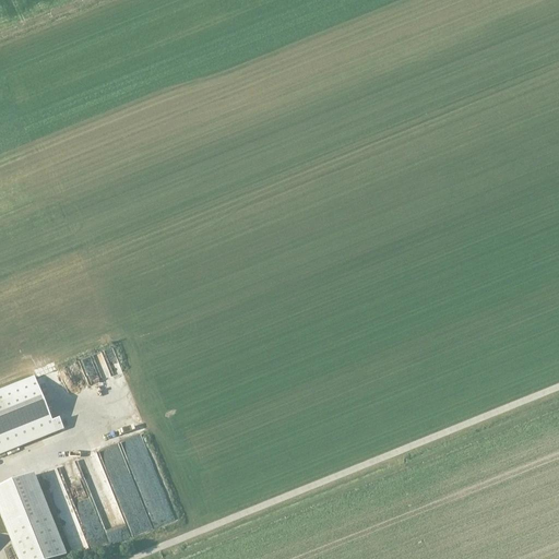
[(98,349),(110,383),(115,382),(119,392),(122,391),(107,346),(98,349)]
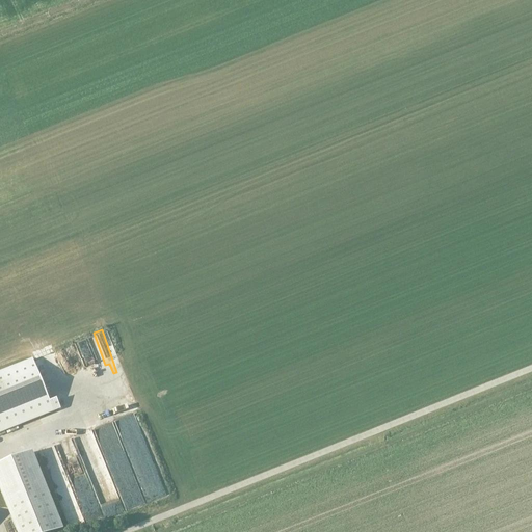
[(80,341),(74,343),(79,358),(85,356),(80,341)]
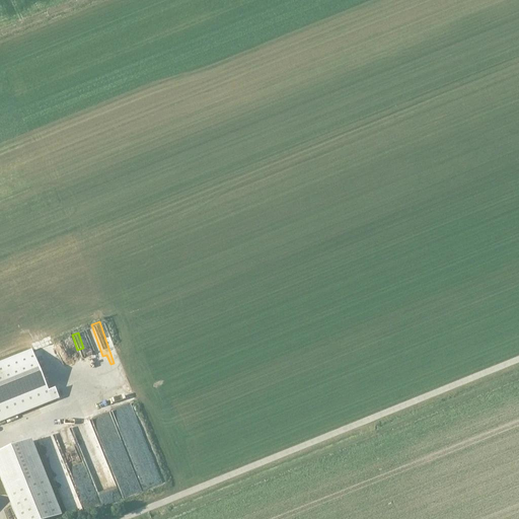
[(53,352),(61,348),(58,342),(50,346),(53,352)]
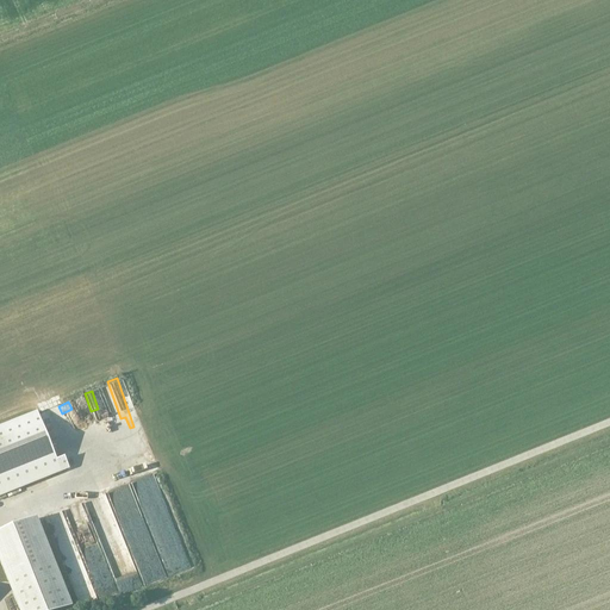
[(0,493),(68,467),(66,461),(57,465),(37,415),(0,429),(0,493)]
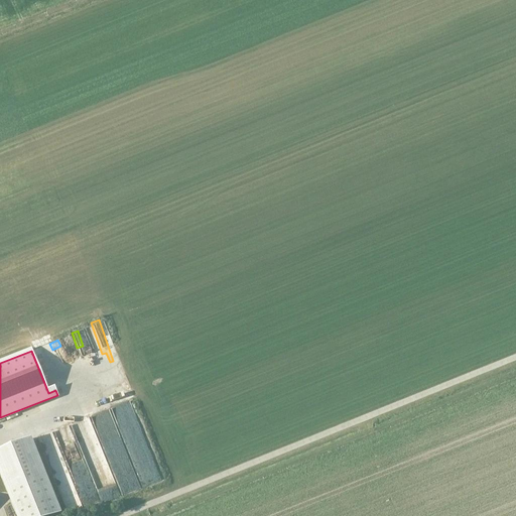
[(0,450),(0,471),(17,515),(54,515),(61,513),(32,438),(0,450)]
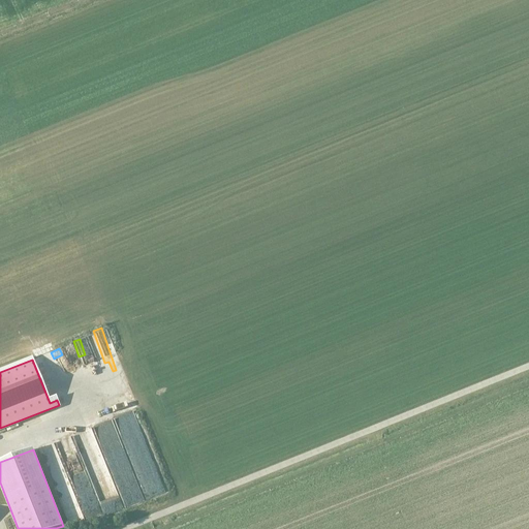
[(78,516),(94,509),(76,462),(61,467),(78,516)]
